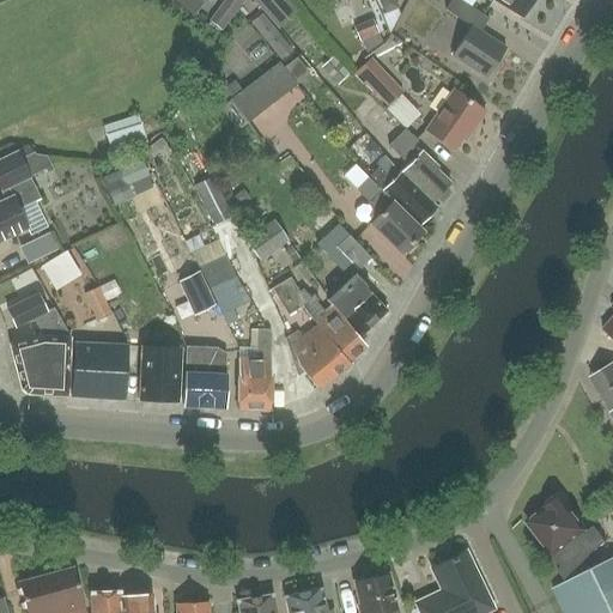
[(253,0),(253,1),(277,30),(296,14),(284,0),(253,0)]
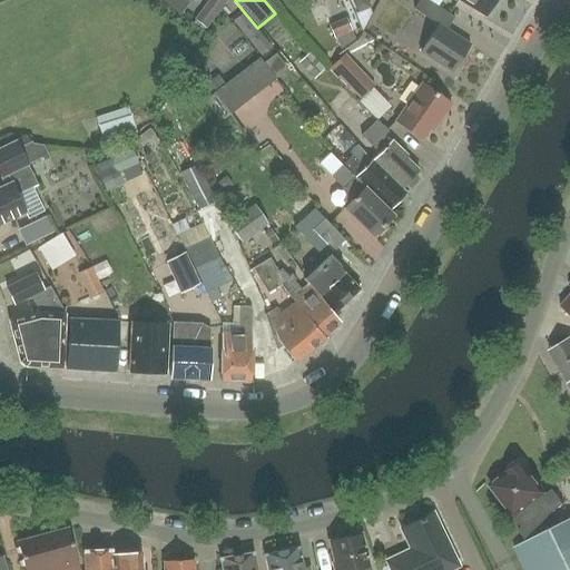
[(370,8),(366,0),(353,0),(359,12),(370,8)]
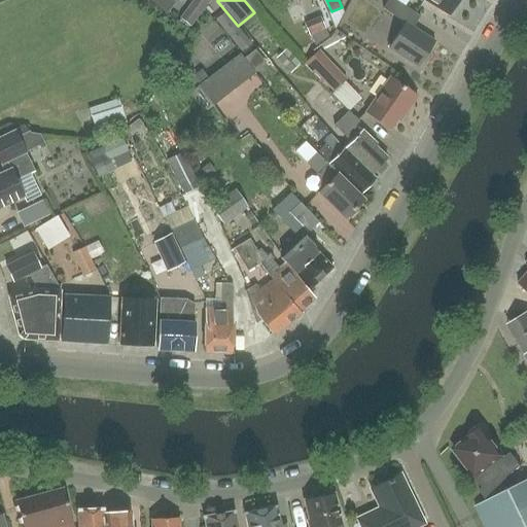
[(389,48),(418,68),(435,42),(414,28),(421,16),(395,0),(388,0),(383,9),(406,24),(389,48)]
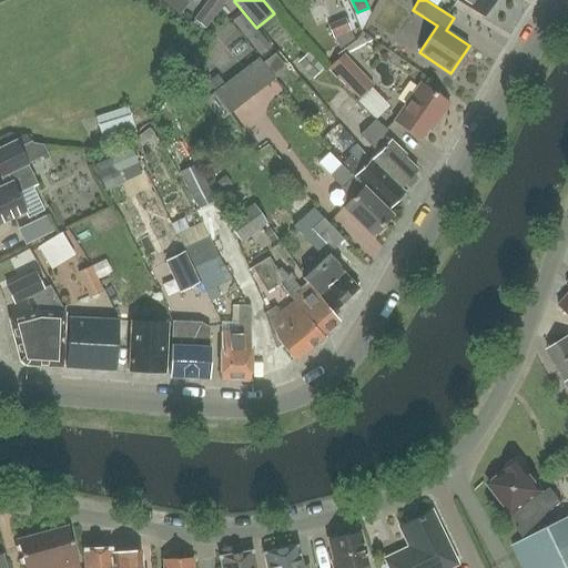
[(456,0),(485,17),(494,0),(456,0)]
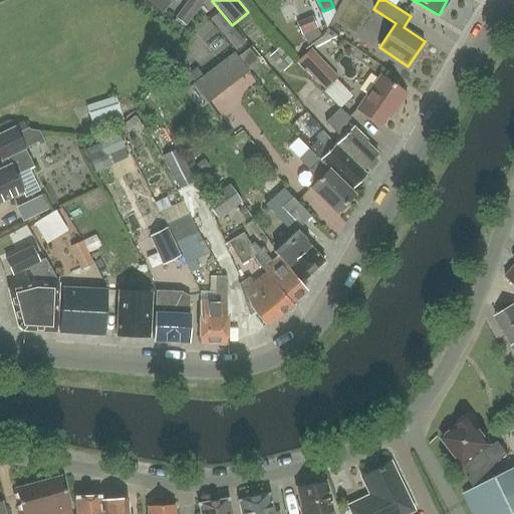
[(186,26),(196,13),(186,6),(177,19),(186,26)]
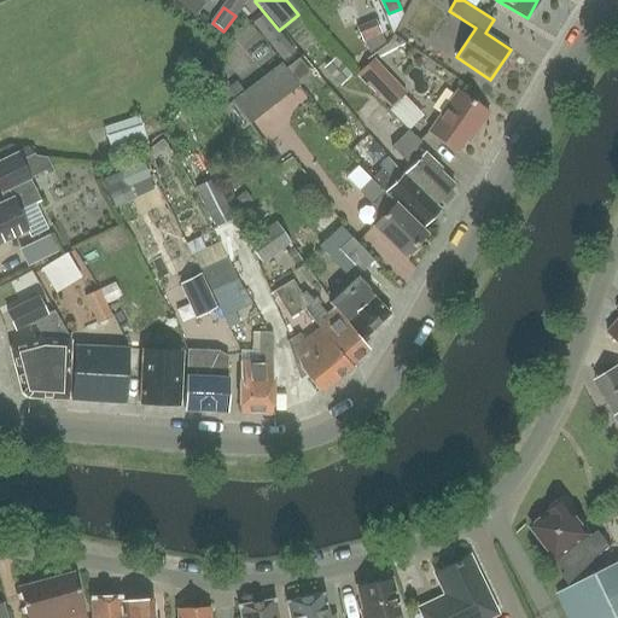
[(284,62),(296,52),(266,15),(252,24),(284,62)]
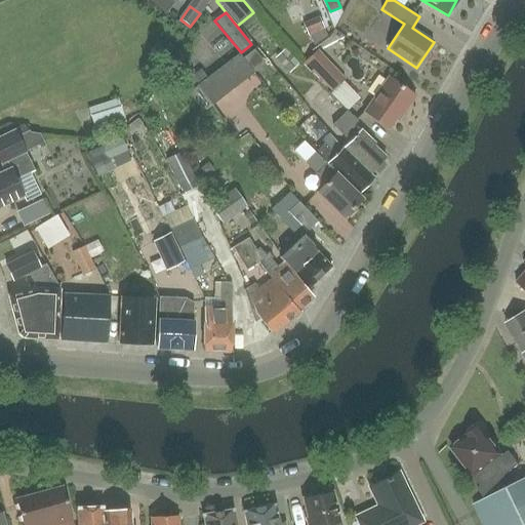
[(309,37),(317,34),(324,31),(319,19),(304,27),(309,37)]
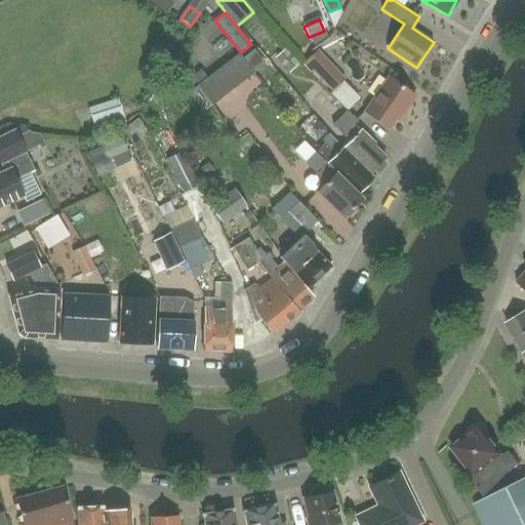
[(275,58),(290,74),(300,64),(285,48),(275,58)]
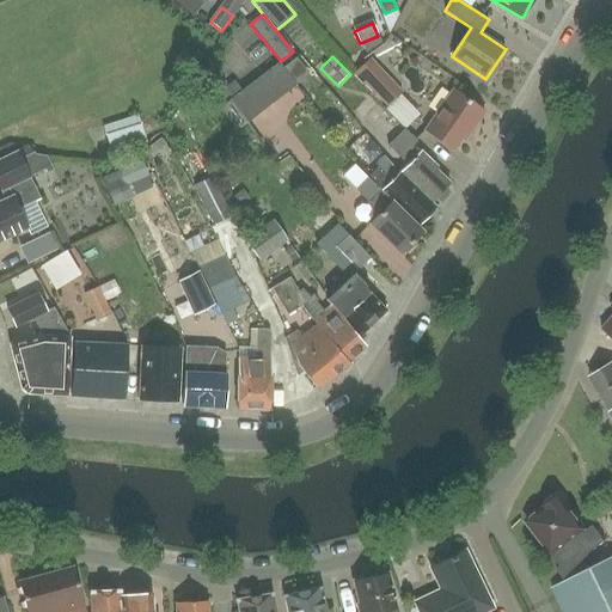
[(403,92),(385,73),(371,57),(353,74),(362,84),(365,81),(387,106),(403,92)]
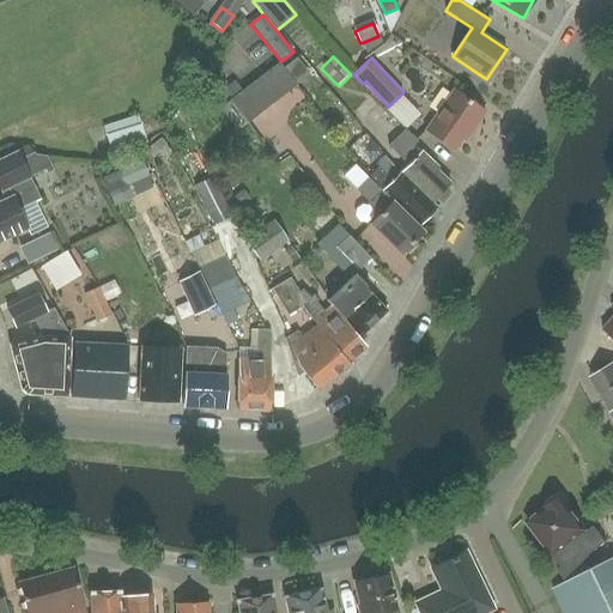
[(262,77),(279,99),(297,86),(280,64),(262,77)]
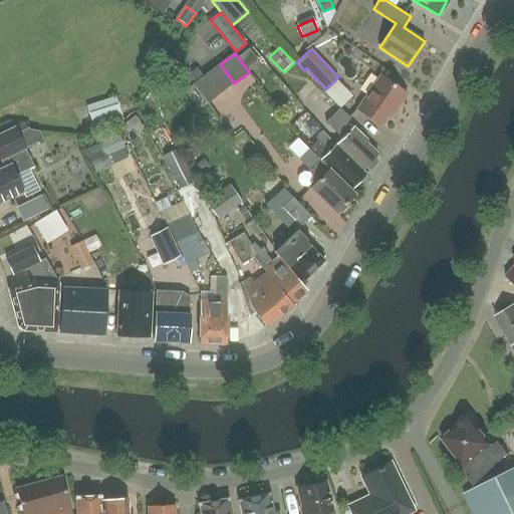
[(208,103),(234,83),(220,64),(194,84),(208,103)]
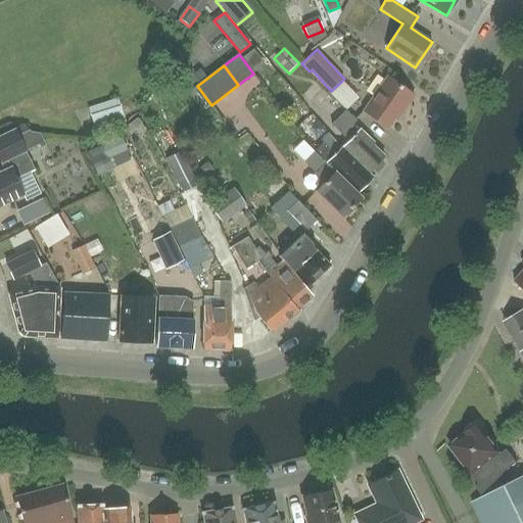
[(401,109),(403,111),(415,96),(387,77),(364,112),(387,129),(401,109)]
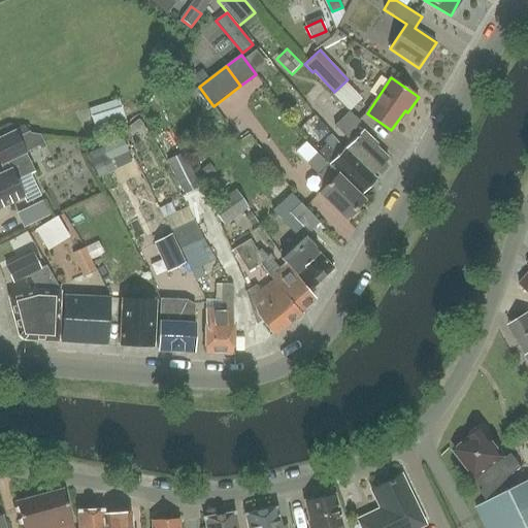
[(204,112),(212,105),(199,87),(190,94),(204,112)]
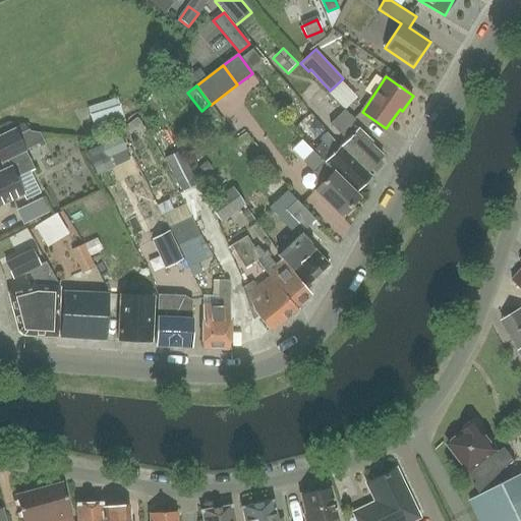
[(117,100),(88,109),(96,134),(124,123),(117,100)]
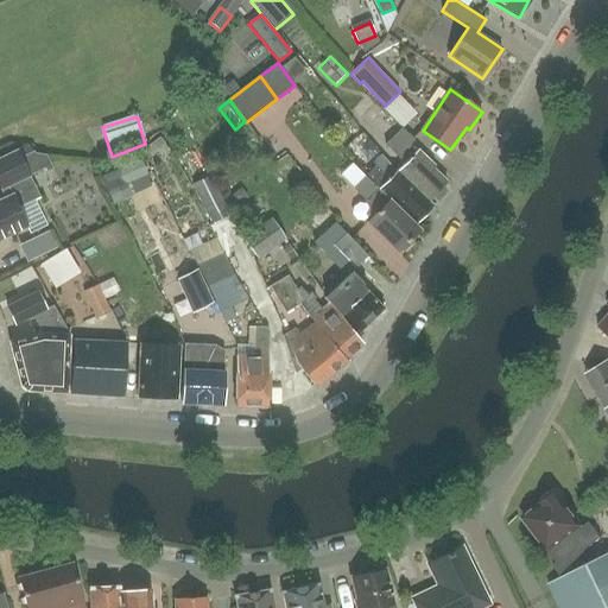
[(404,165),(398,172),(429,203),(448,183),(432,168),(432,165),(418,151),(410,145),(415,141),(401,128),(385,145),(404,165)]
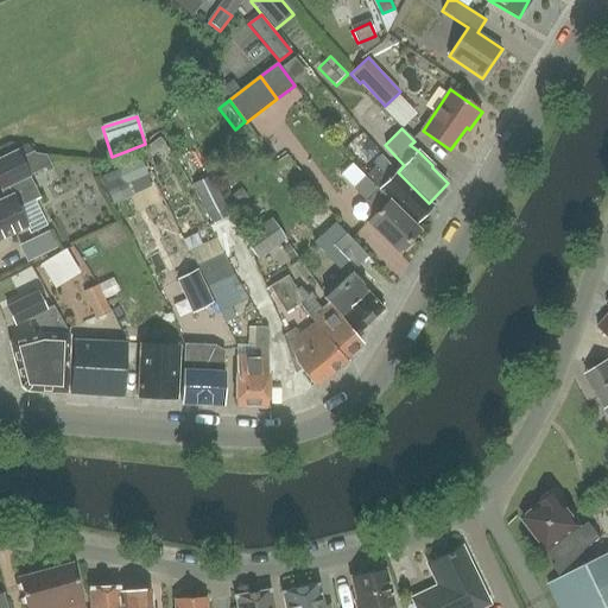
[(18,208),(39,197),(30,177),(44,170),(46,173),(52,170),(46,157),(35,154),(35,152),(20,159),(18,153),(0,160),(0,185),(6,198),(0,201),(0,236),(26,225),(18,208)]
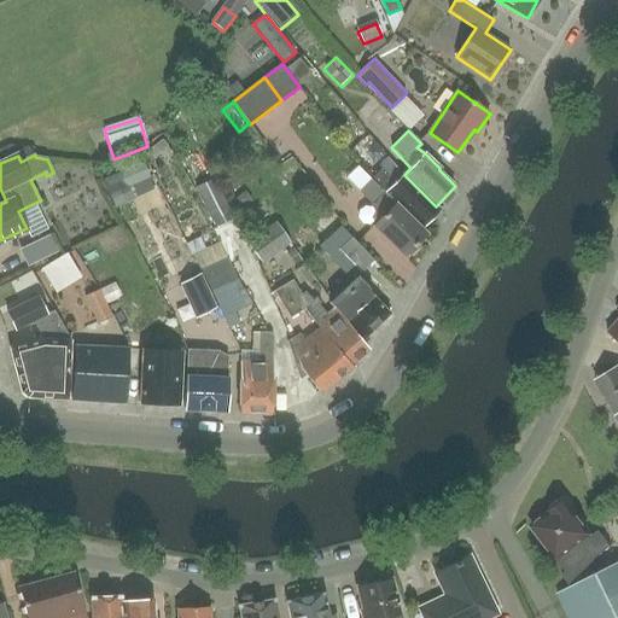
[(383,190),(421,228),(439,210),(436,207),(404,175),(396,184),(383,169),(373,179),(383,190)]
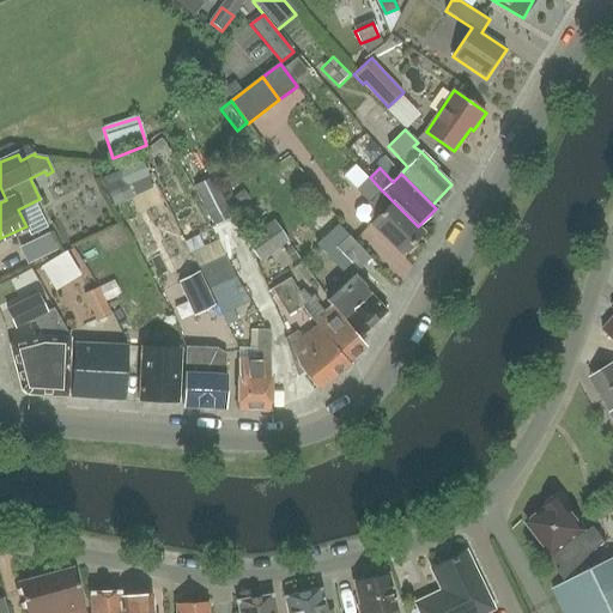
[(413,243),(423,232),(368,178),(357,189),(381,213),(370,224),(401,255),(405,252),(407,255),(417,246),(413,243)]
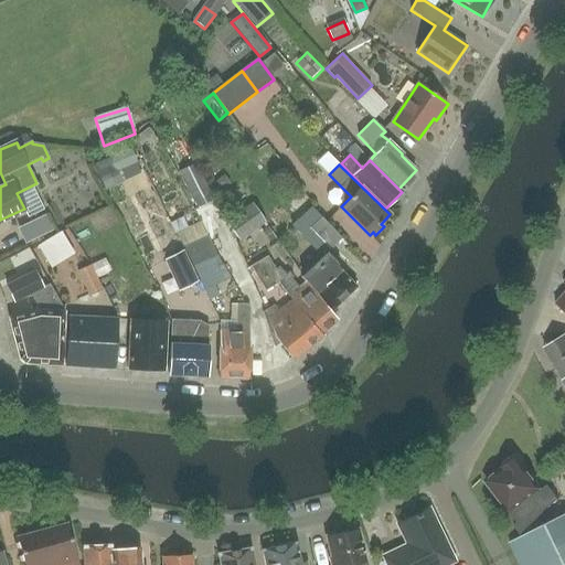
[(195,211),(211,203),(192,167),(177,174),(195,211)]
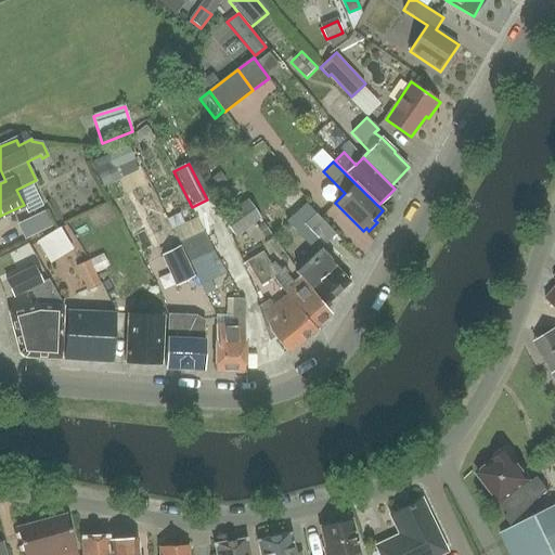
[(222,218),(235,236),(259,219),(246,201),(222,218)]
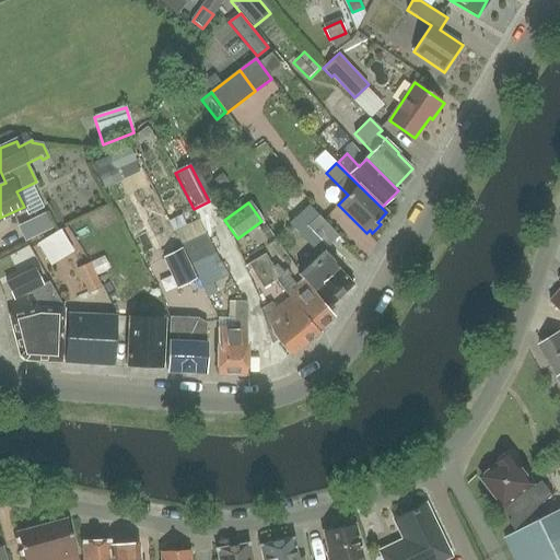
[(299,275),(304,281),(328,308),(353,284),(333,264),(335,261),(324,251),(338,237),(308,207),(289,225),(318,256),(299,275)]
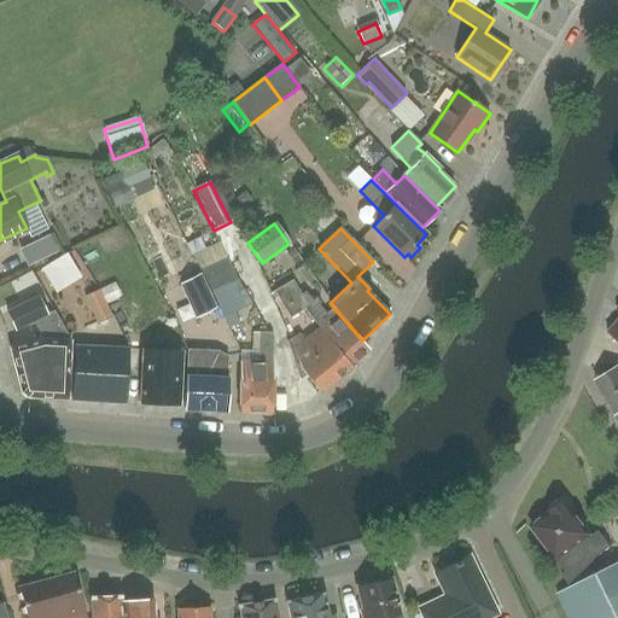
[(73,251),(46,264),(59,290),(86,277),(73,251)]
